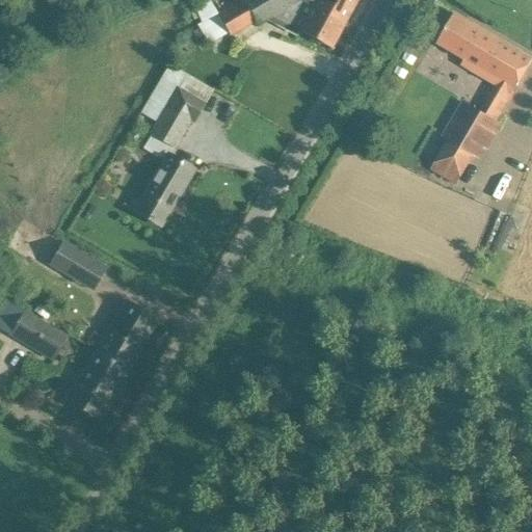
[(191,0),(194,5),(193,6),(197,15),(196,16),(201,23),(197,25),(240,0),(268,0),(276,14),(299,0),(312,7),(312,6),(344,24),(355,0),(191,0)]
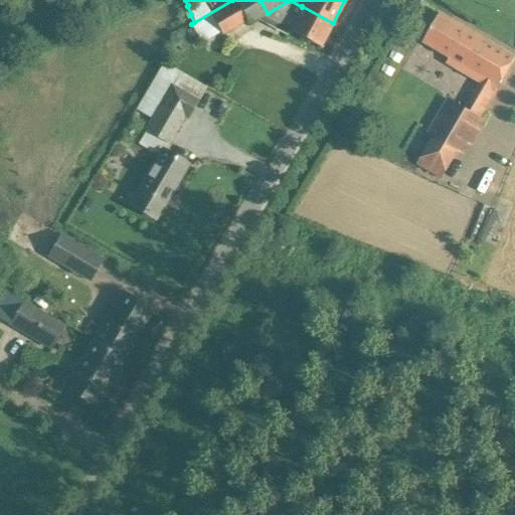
[(320,46),(333,23),(302,6),(302,7),(290,0),(268,13),(260,0),(232,0),(191,24),(201,43),(220,31),(222,34),(246,20),(248,24),(275,9),(295,20),(289,30),(320,46)]
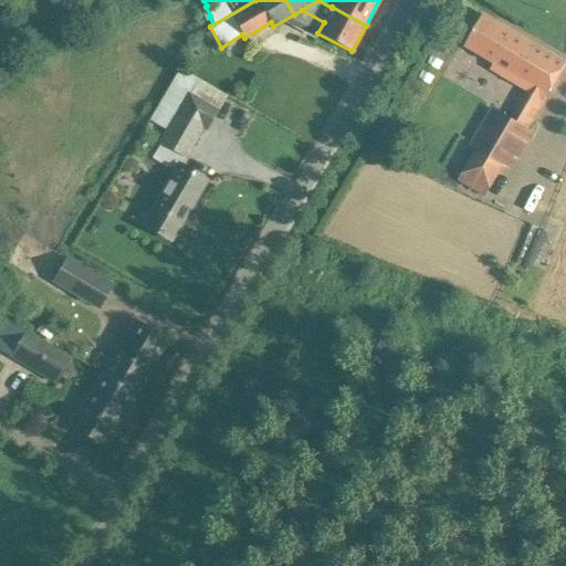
[(490,189),(505,164),(511,166),(520,152),(527,157),(534,146),(526,140),(531,132),(526,129),(544,100),(545,100),(565,63),(483,14),(465,45),(484,56),(494,62),(491,67),(528,90),(511,119),(493,108),(472,144),(479,148),(463,175),(490,189)]
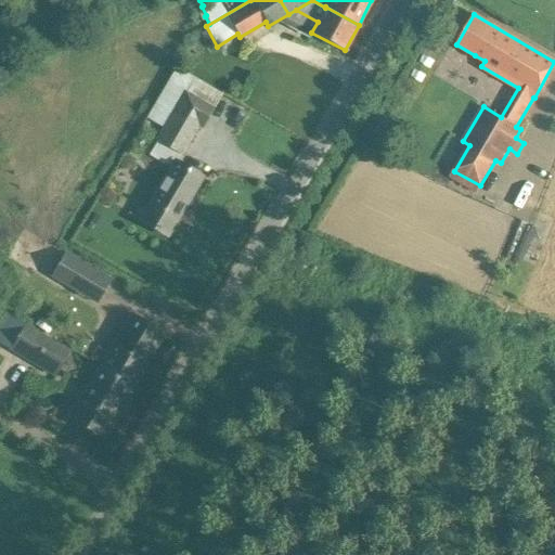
[(202,126),(213,108),(221,93),(177,66),(168,81),(140,130),(142,131),(128,154),(139,160),(153,138),(155,139),(155,140),(157,141),(149,155),(171,168),(141,220),(167,236),(202,177),(176,162),(198,125),(202,126)]
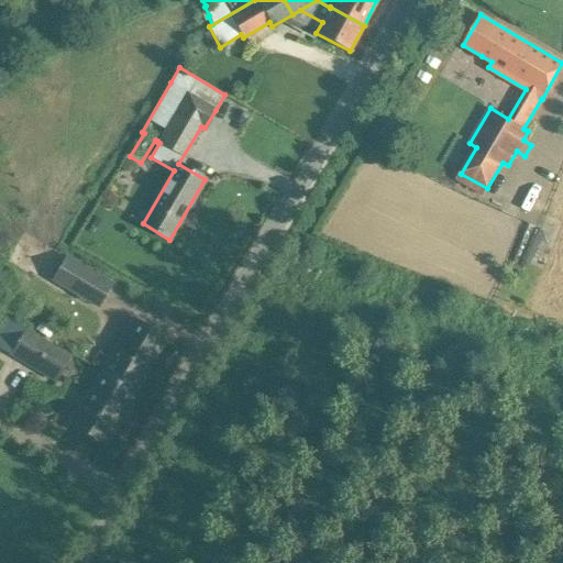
[(52,280),(98,308),(112,285),(65,257),(52,280)]
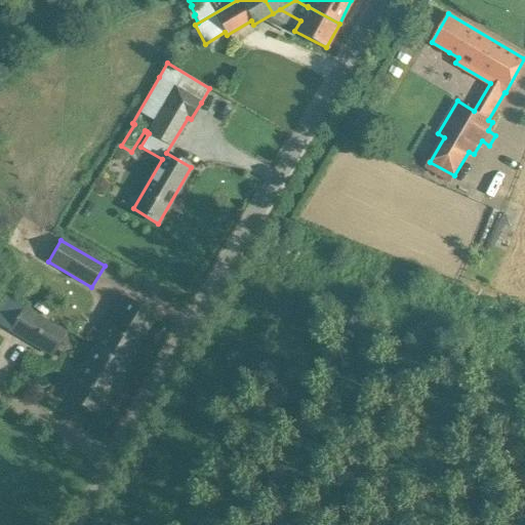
[(95,346),(126,364),(156,314),(125,295),(95,346)]
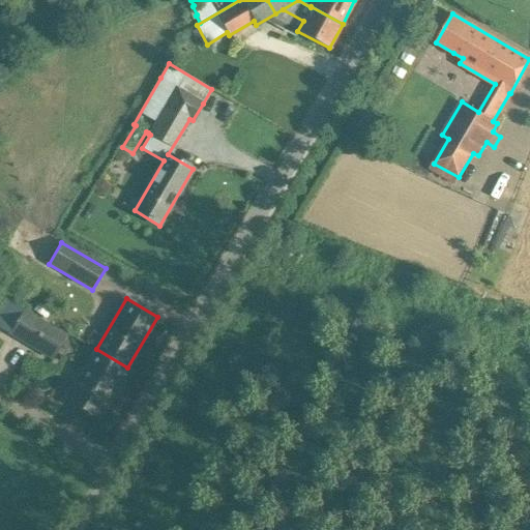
[(10,333),(52,359),(66,335),(24,310),(10,333)]
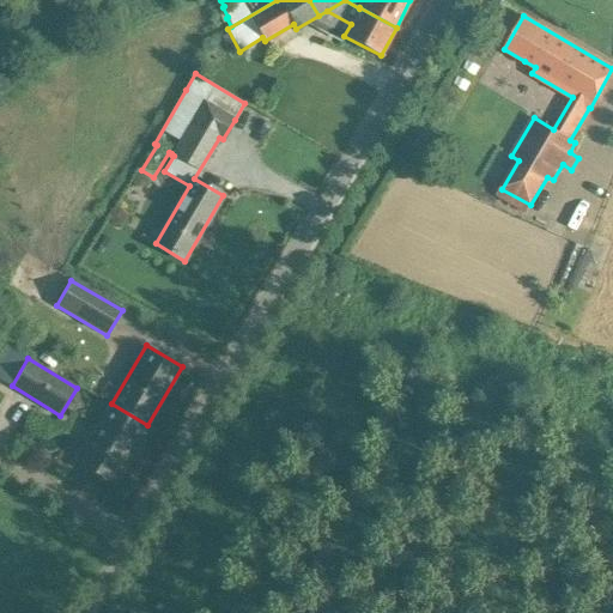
[(113,483),(147,425),(111,404),(77,462),(113,483)]
